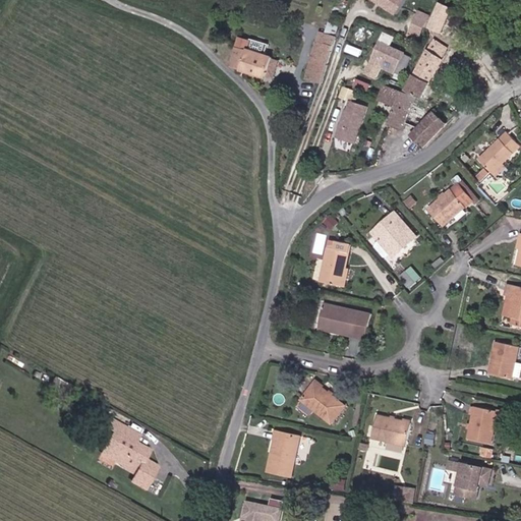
[(332,0),(328,10),(337,13),(341,0),(332,0)]
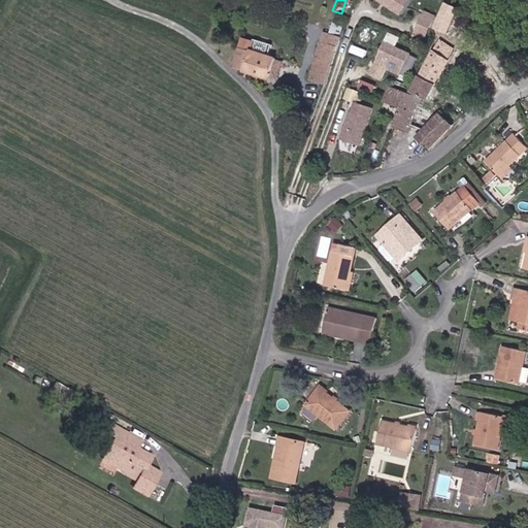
[(409,0),(374,0),(399,17),(409,0)]
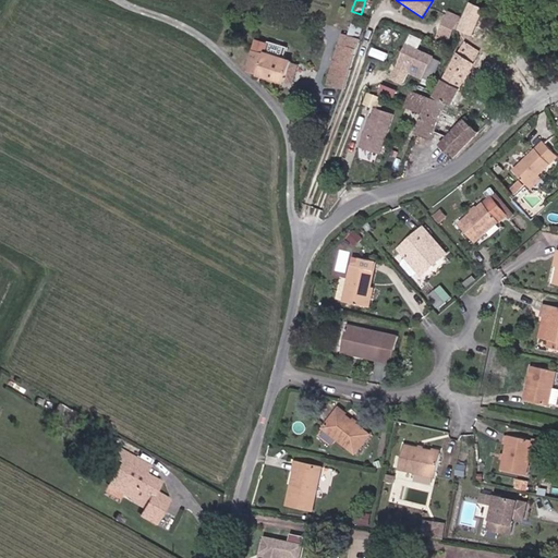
[(484,10),(470,4),(460,29),(472,35),(484,10)]
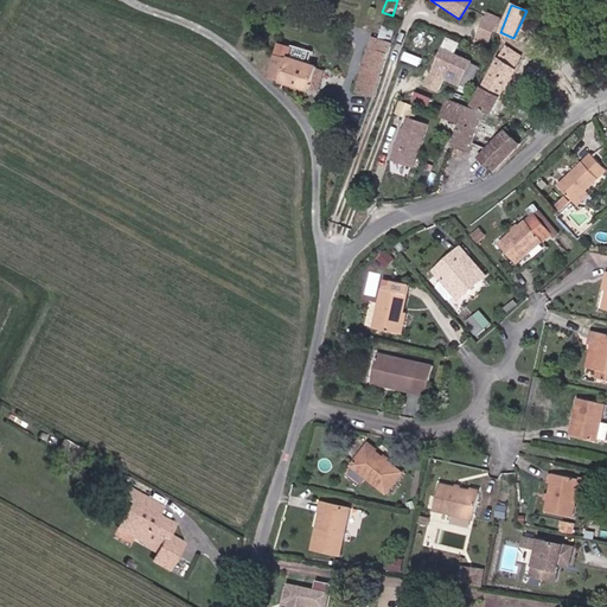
[(489,11),(478,42),(494,46),(504,16),(489,11)]
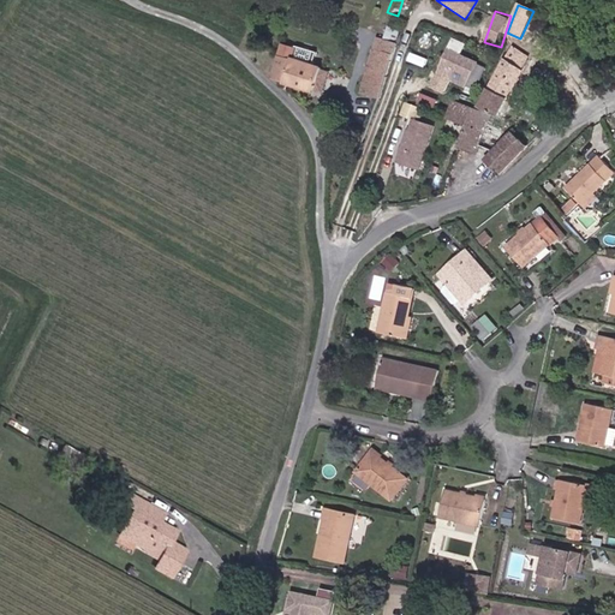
[(384,49),(393,29),(383,24),(372,46),(384,49)]
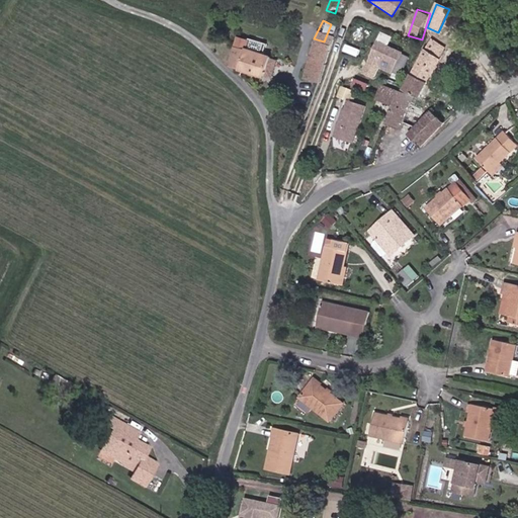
[(390,40),(379,36),(376,41),(386,47),(390,40)]
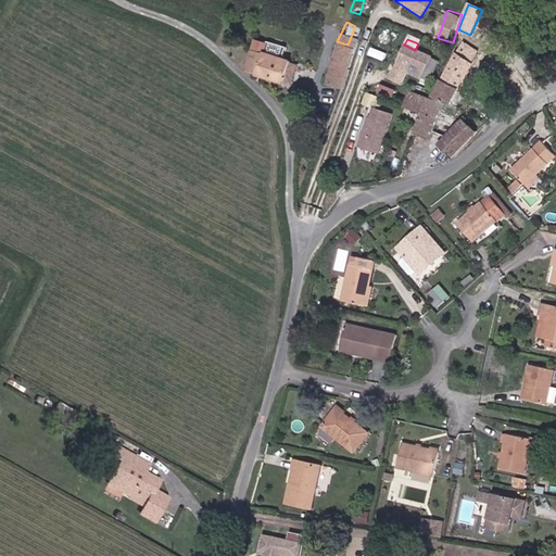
[(286,55),(289,47),(274,41),(270,49),(286,55)]
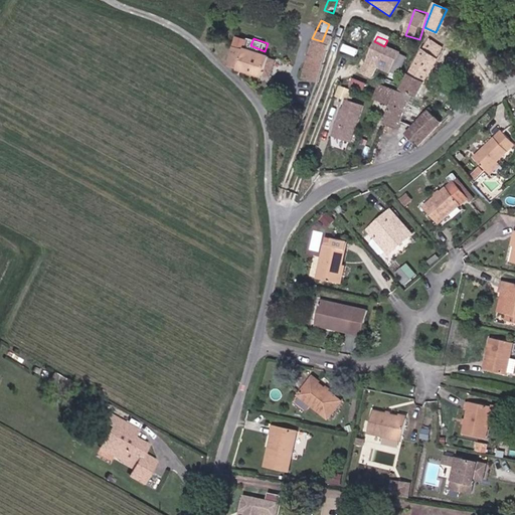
[(322,41),(312,38),(306,62),(321,66),(328,43),(322,41)]
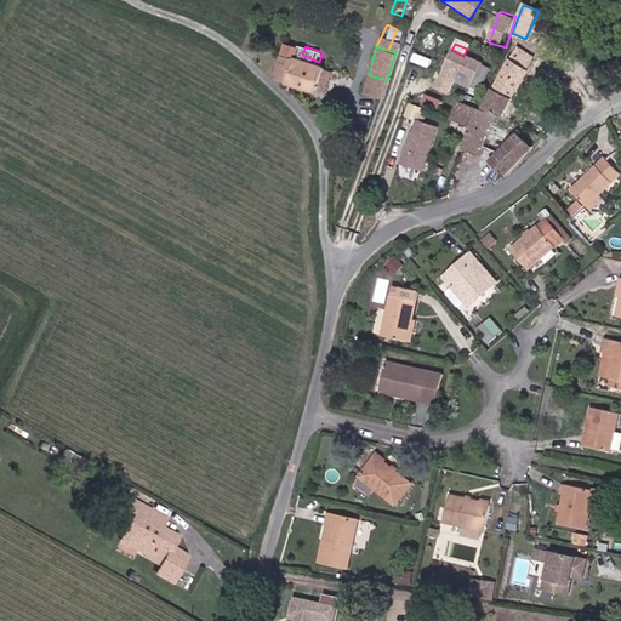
[(478,91),(489,68),(483,64),(463,56),(451,50),(440,73),(478,91)]
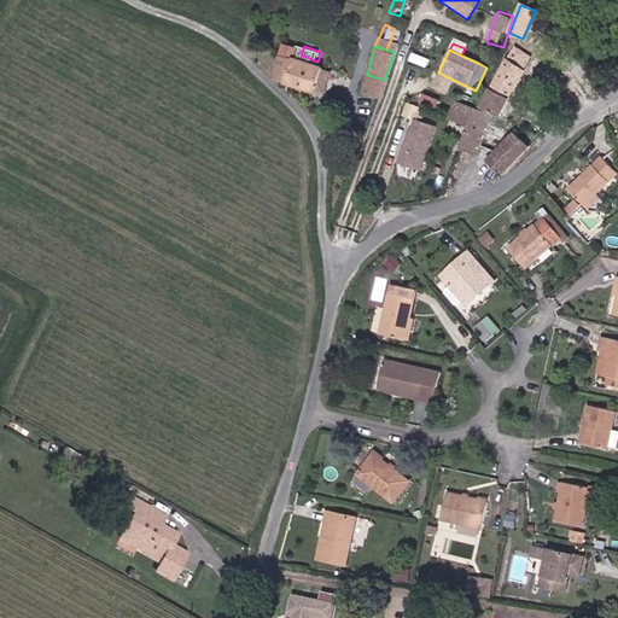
[(519,80),(531,58),(514,50),(502,70),(519,80)]
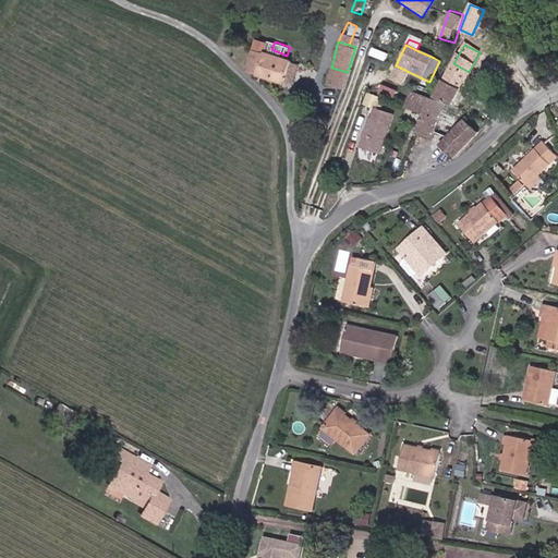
[(245,69),(247,72),(275,81),(281,58),(252,48),(245,69)]
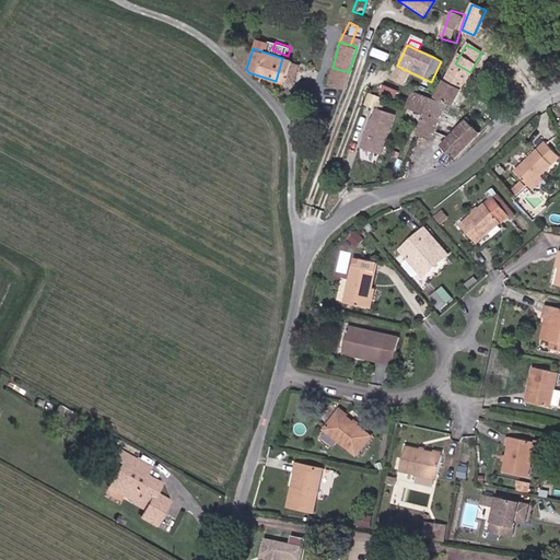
[(286,79),(291,80),(295,61),(282,58),(276,81),(284,84),(286,79)]
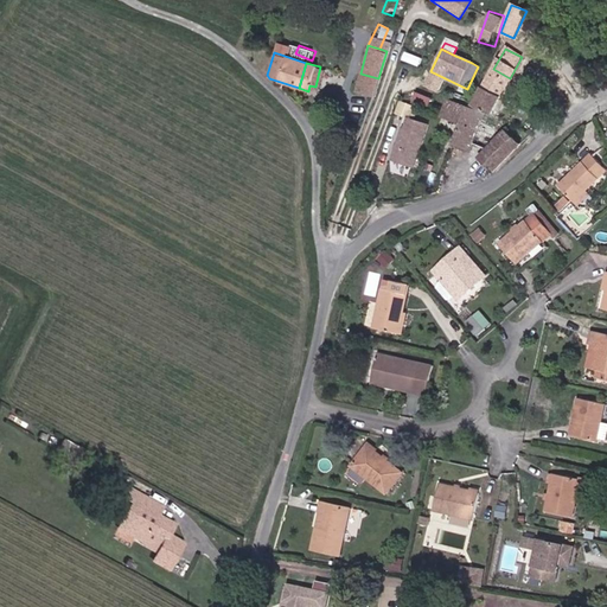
[(510,78),(493,69),(484,85),(500,95),(510,78)]
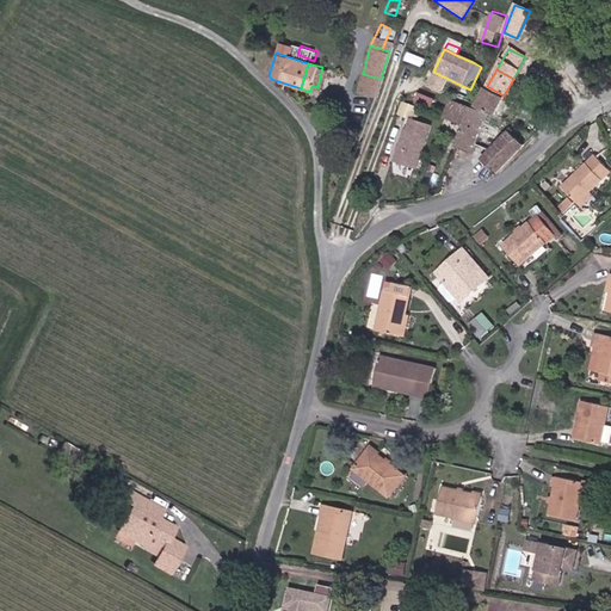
[(363,74),(362,78),(359,86),(357,91),(376,96),(381,79),(363,74)]
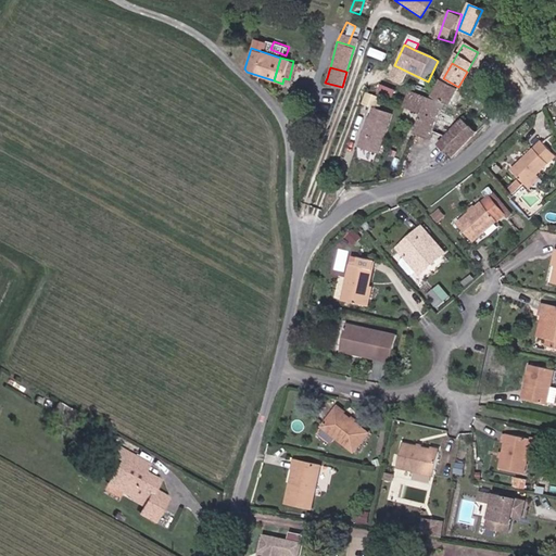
[(441,77),(430,97),(432,98),(433,97),(443,78),(441,77)]
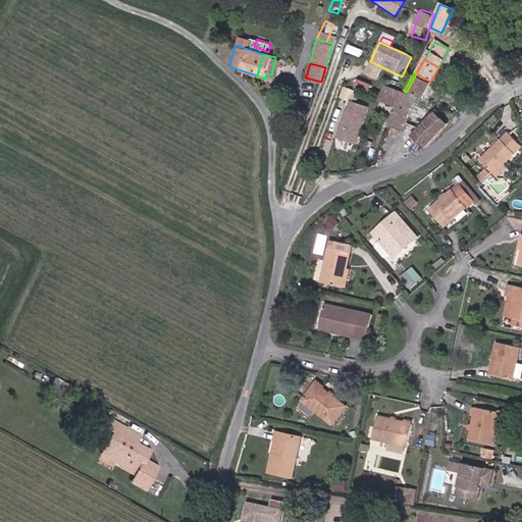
[(421,98),(430,82),(416,73),(407,91),(421,98)]
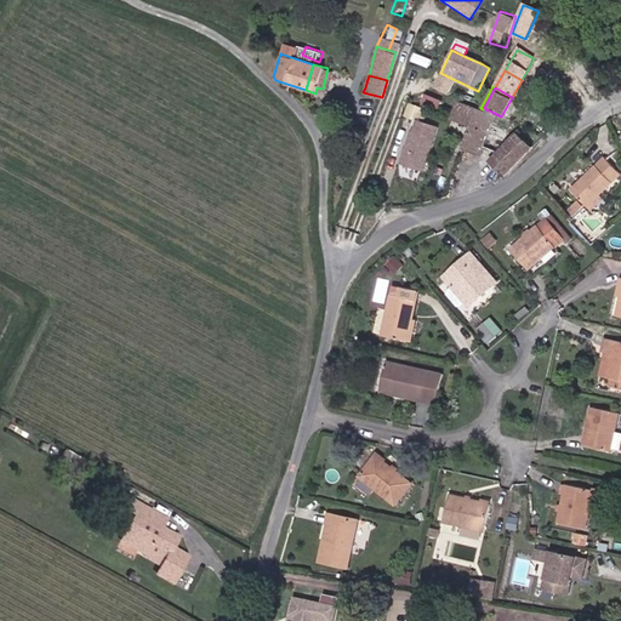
[(446,101),(432,95),(428,106),(442,112),(446,101)]
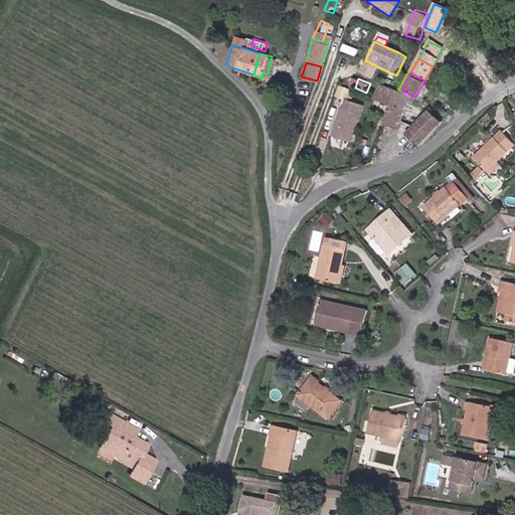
[(404,104),(407,97),(396,93),(378,84),(374,97),(389,104),(384,116),(400,122),(412,126),(403,135),(416,148),(441,123),(428,112),(404,104)]
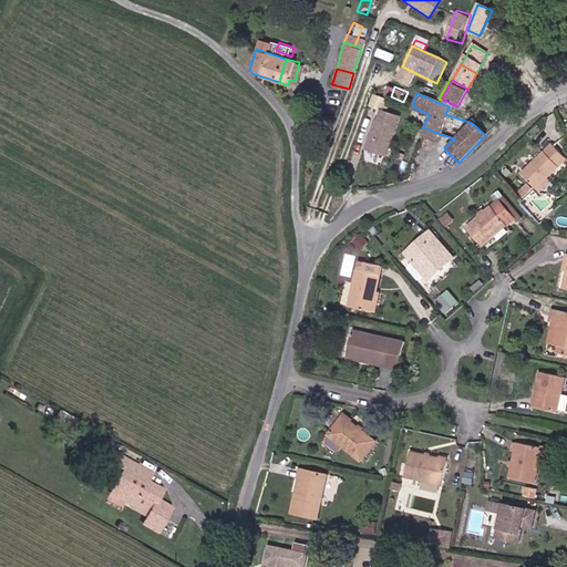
[(400,114),(381,107),(378,117),(375,116),(364,147),(384,155),(400,114)]
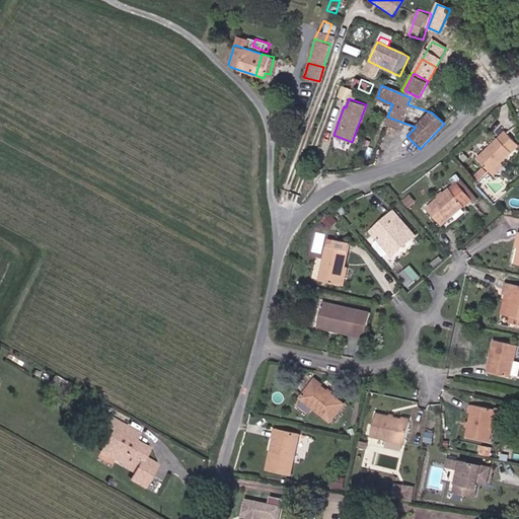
[(385,123),(401,129),(403,123),(387,117),(385,123)]
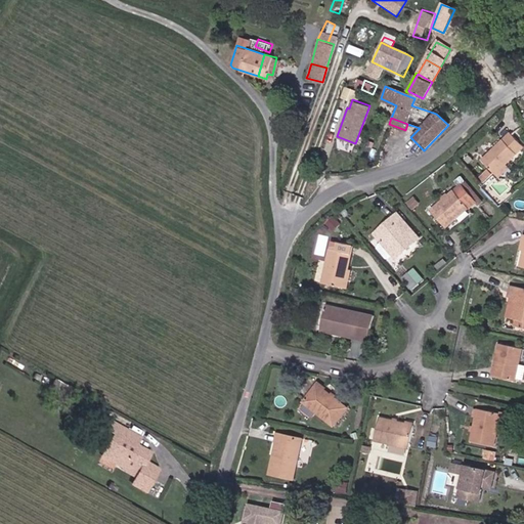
[(476,159),(491,174),(501,164),(520,146),(505,131),(476,159)]
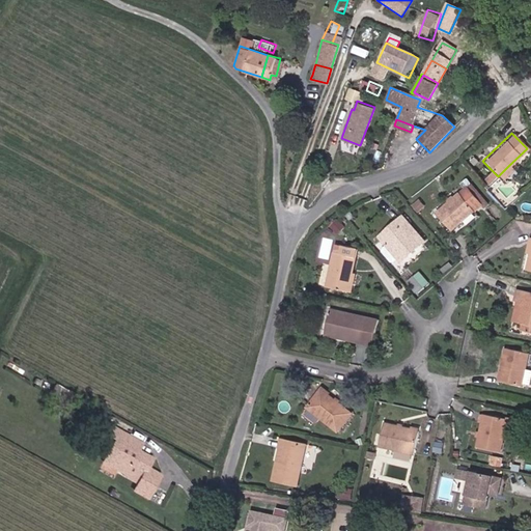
[(511,170),(508,166),(498,176),(501,179),(511,170)]
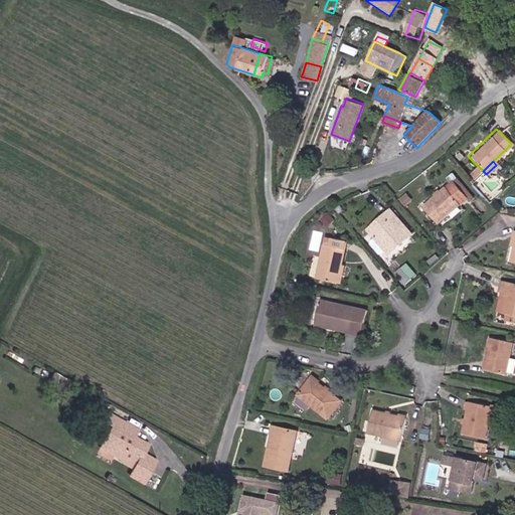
[(479,172),(474,167),(467,174),(472,178),(479,172)]
